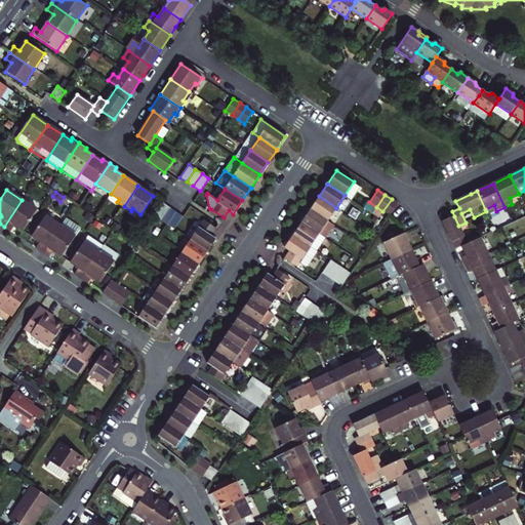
[(336,208),(319,196),(310,209),(327,221),(336,208)]
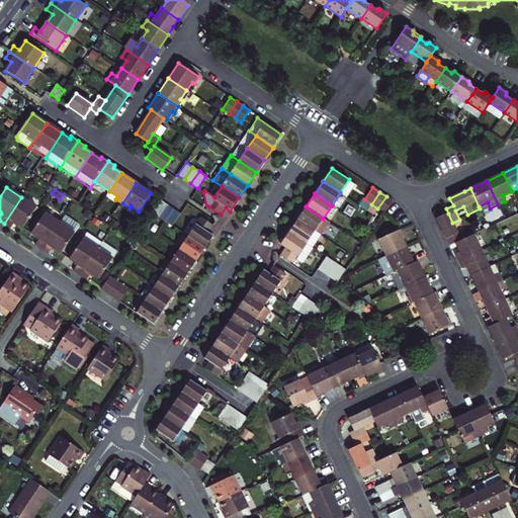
[(384,213),(385,211),(394,200),(386,196),(377,208),(384,213)]
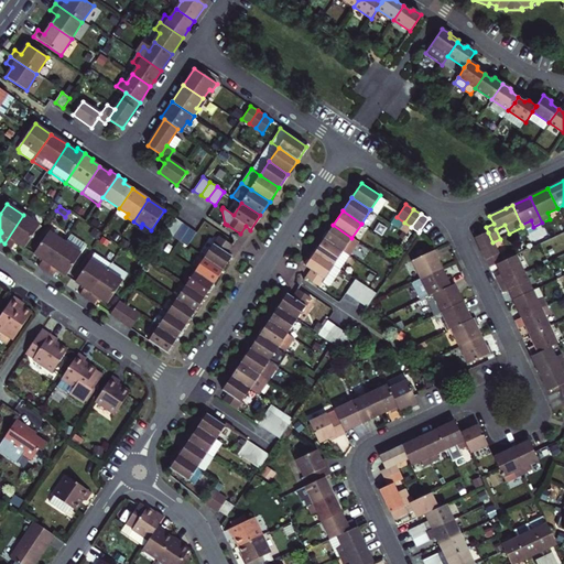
[(40,226),(23,215),(4,243),(12,249),(17,241),(25,248),(40,226)]
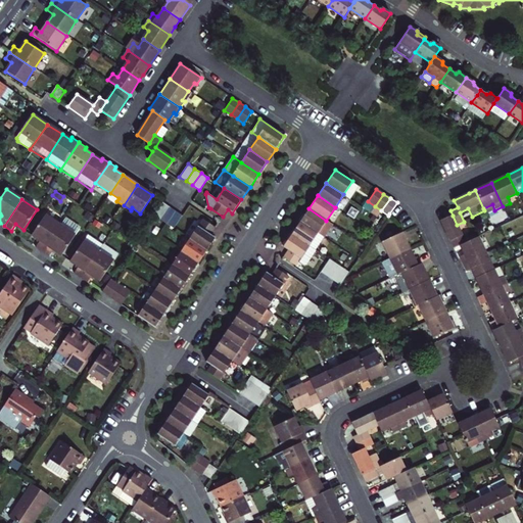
[(160,220),(169,206),(162,202),(153,215),(160,220)]
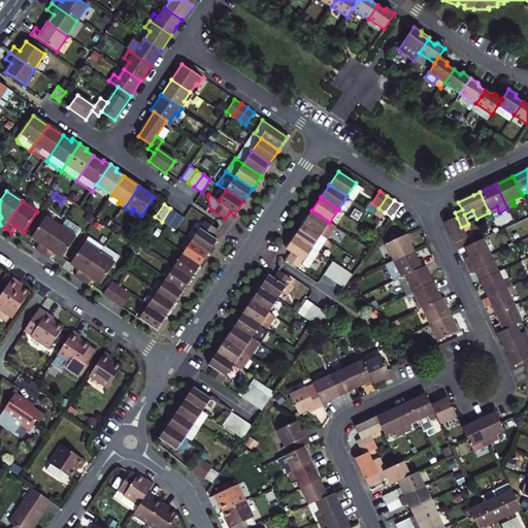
[(168,226),(176,212),(170,208),(162,222),(168,226)]
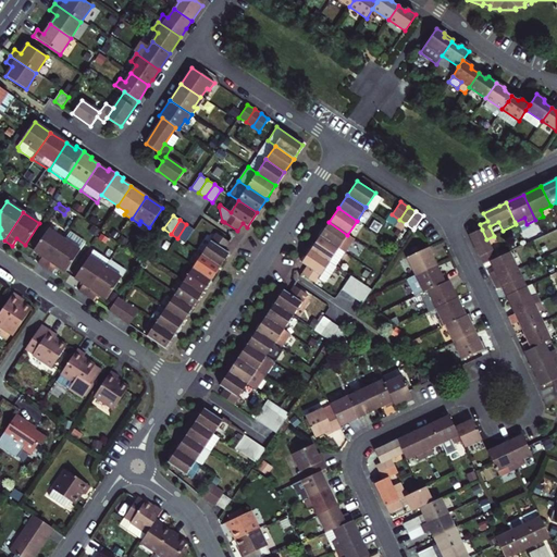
[(329,222),(320,236),(345,252),(354,239),(347,235),(329,222)]
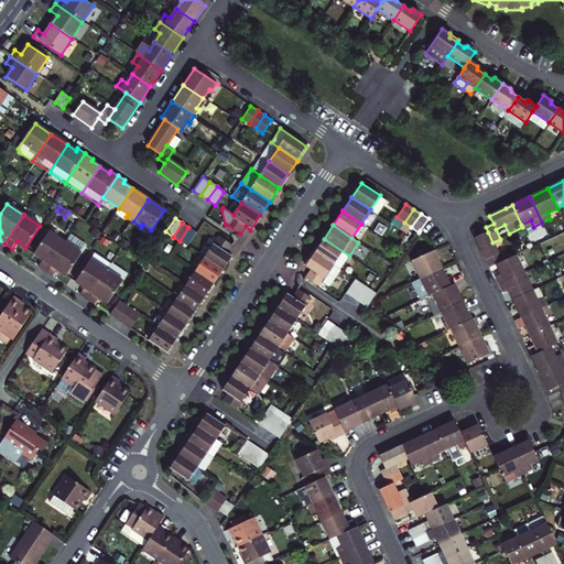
[(180,241),(187,247),(197,232),(188,227),(180,241)]
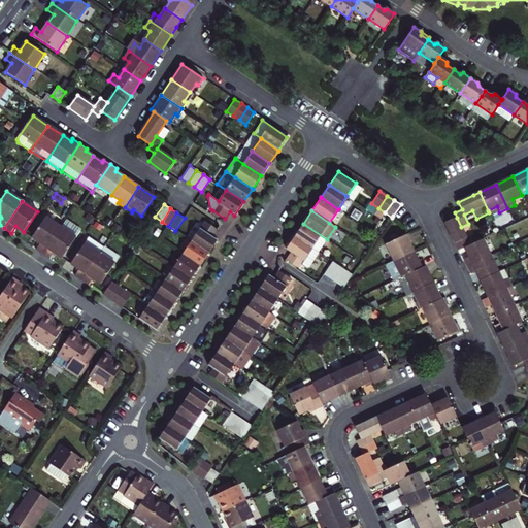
[(95,219),(89,215),(85,220),(91,224),(95,219)]
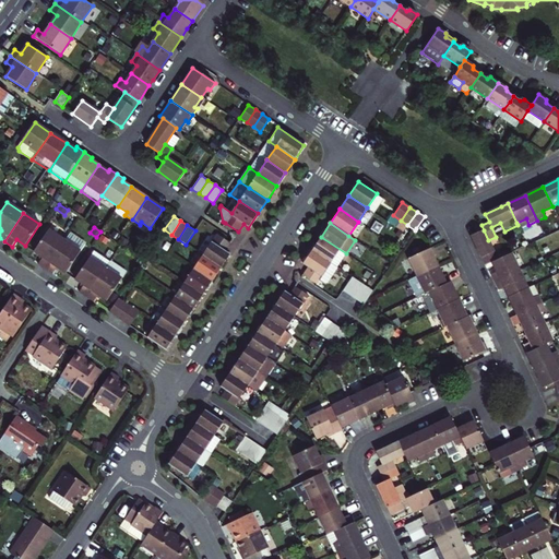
[(45,269),(64,240),(48,229),(34,251),(43,258),(38,264),(45,269)]
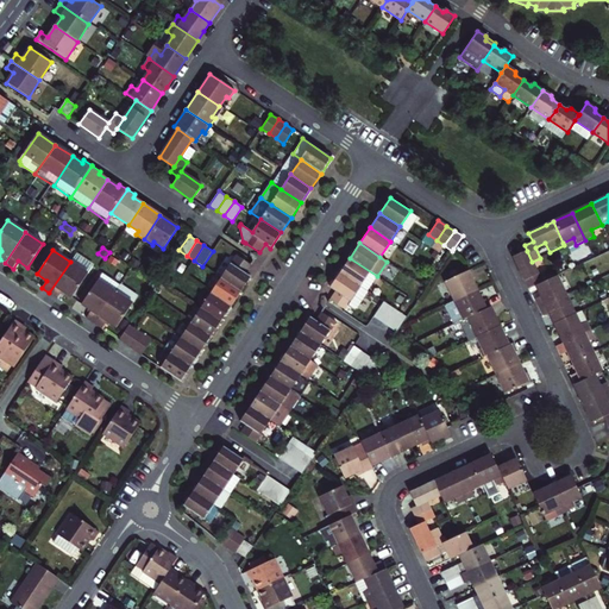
[(538,275),(532,262),(527,251),(513,257),(514,261),(528,290),(535,286),(544,282),(540,274),(538,275)]
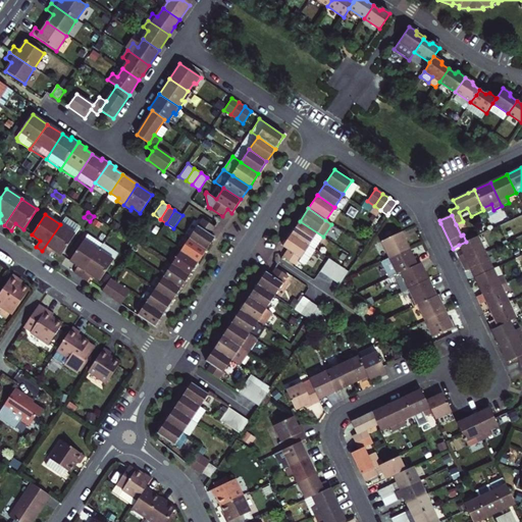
[(99,220),(94,216),(90,221),(96,225),(99,220)]
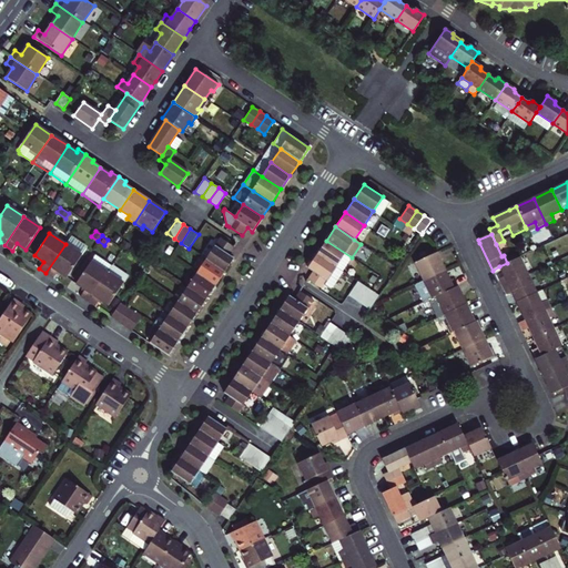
[(205,260),(224,272),(234,257),(229,254),(234,247),(221,237),(205,260)]
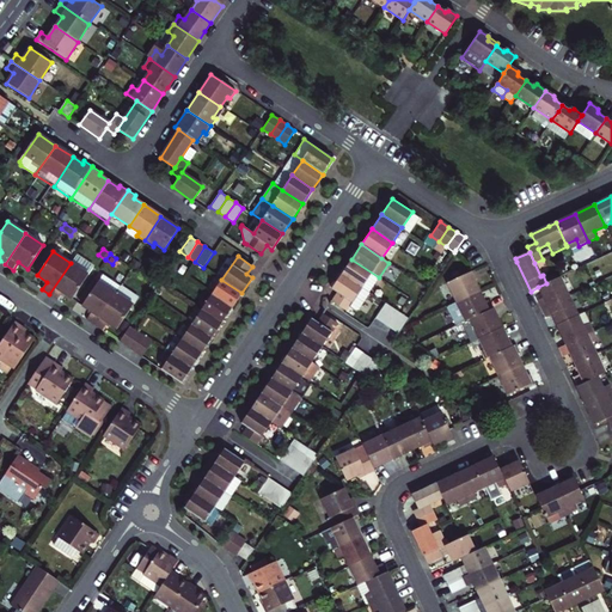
[(379,277),(352,259),(342,274),(369,293),(379,277)]
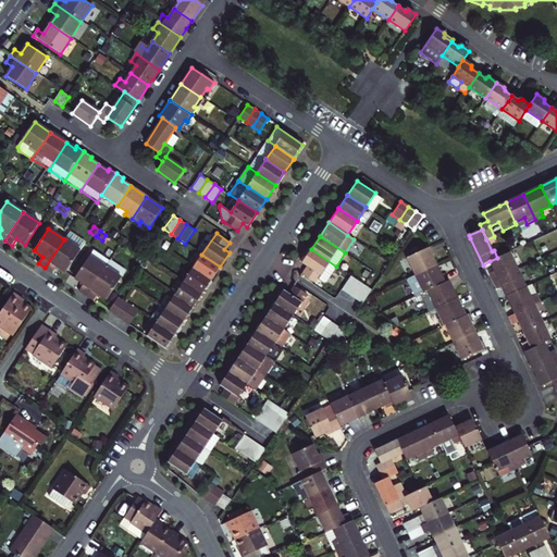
[(81,250),(64,239),(45,268),(52,273),(57,267),(66,272),(81,250)]
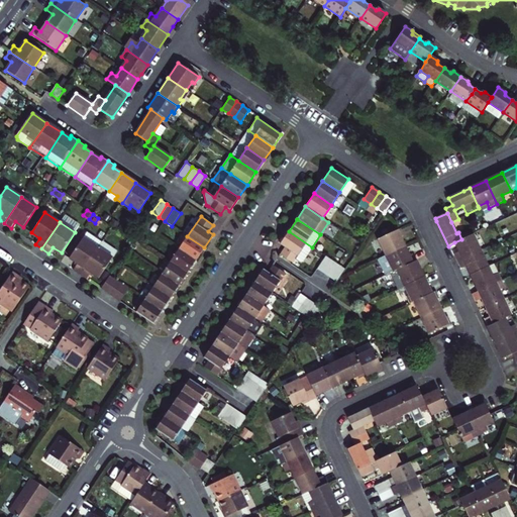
[(403,235),(400,229),(378,239),(386,255),(405,246),(401,237),(403,235)]
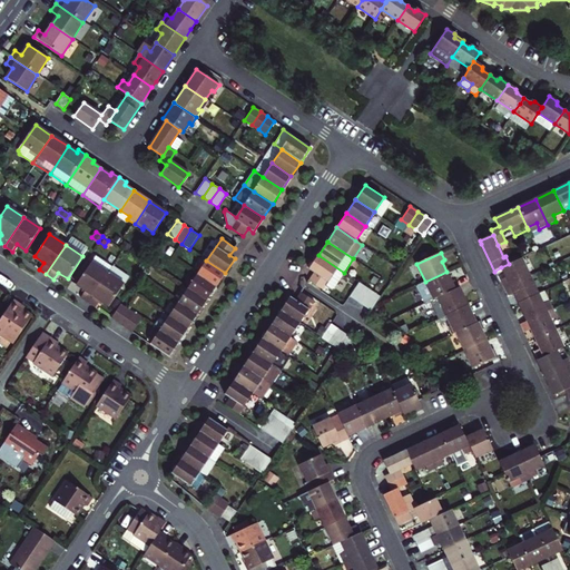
[(313,272),(307,281),(322,290),(325,286),(328,288),(334,287),(344,273),(318,255),(308,269),(313,272)]
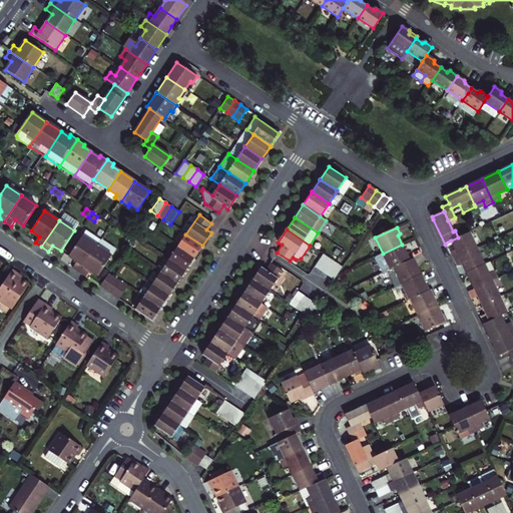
[(79,272),(100,239),(86,230),(68,255),(76,262),(72,268),(76,271),(79,272)]
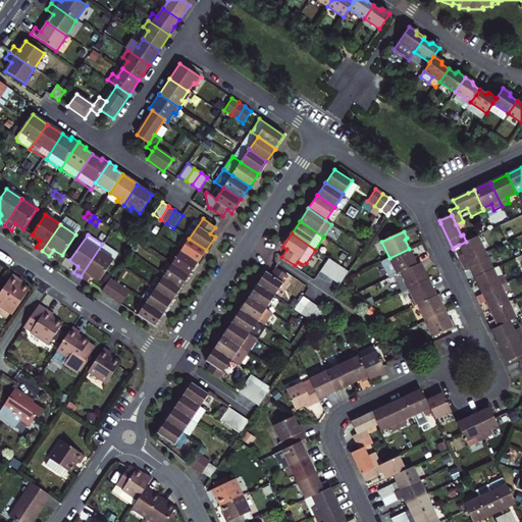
[(458,257),(462,264),(484,253),(477,237),(466,242),(459,245),(463,254),(458,257)]
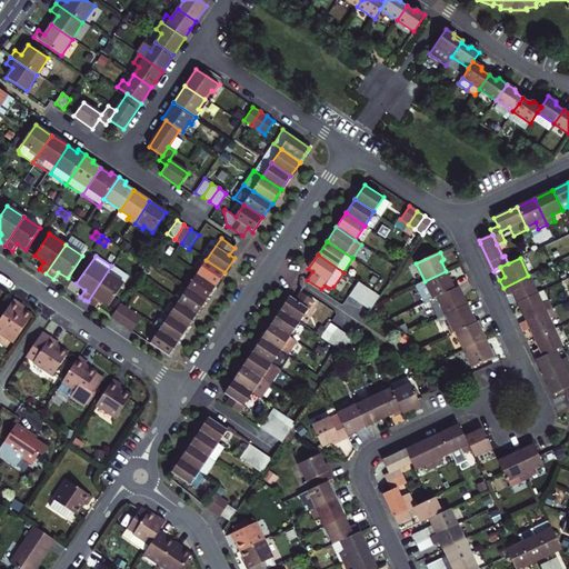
[(206,260),(197,273),(216,287),(225,272),(206,260)]
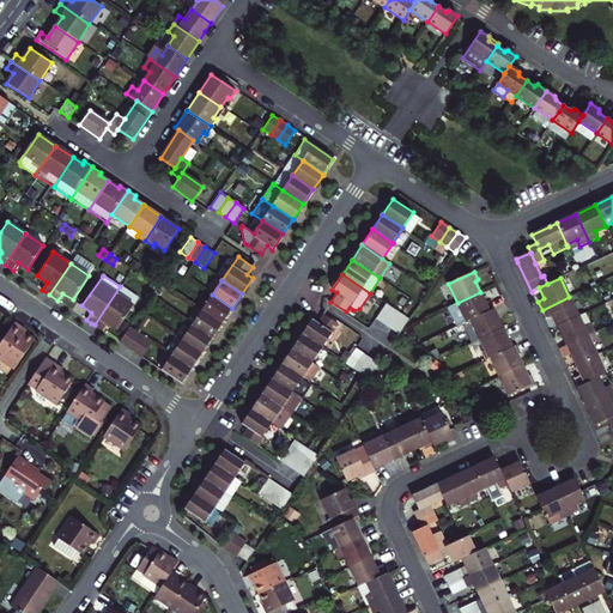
[(121,285),(120,286),(95,325),(103,331),(108,323),(117,329),(139,297),(121,285)]
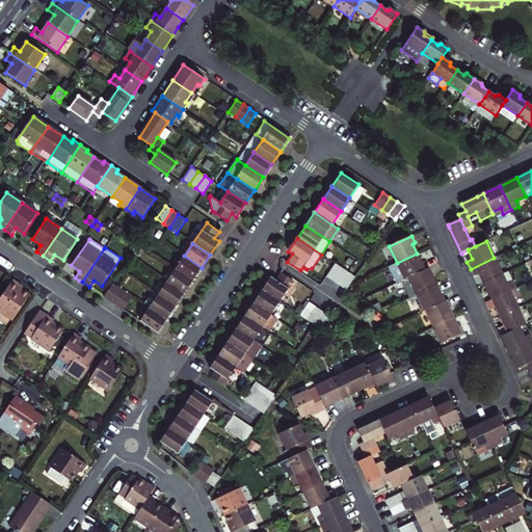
[(527,253),(522,255),(525,262),(531,260),(527,253)]
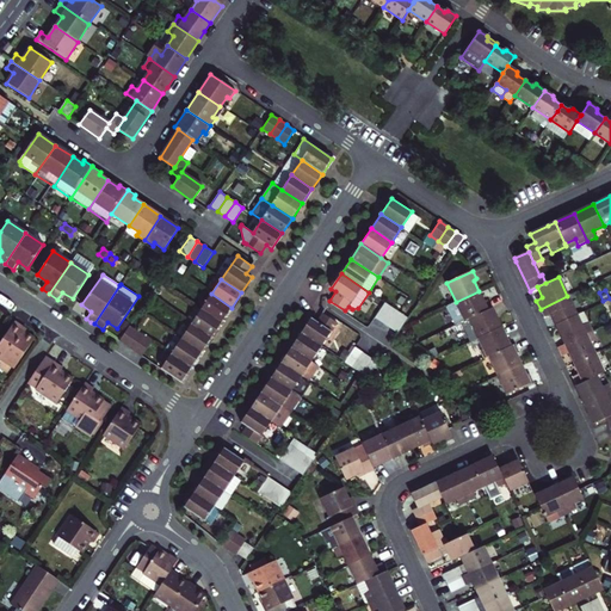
[(467,320),(491,309),(487,300),(483,302),(479,291),(456,302),(464,321),(467,320)]
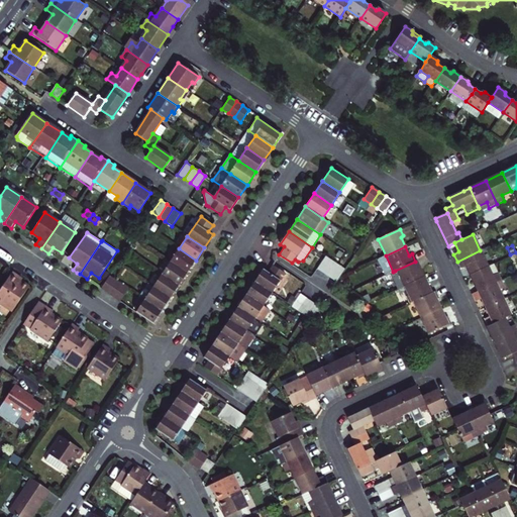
[(196,261),(179,248),(171,262),(188,273),(196,261)]
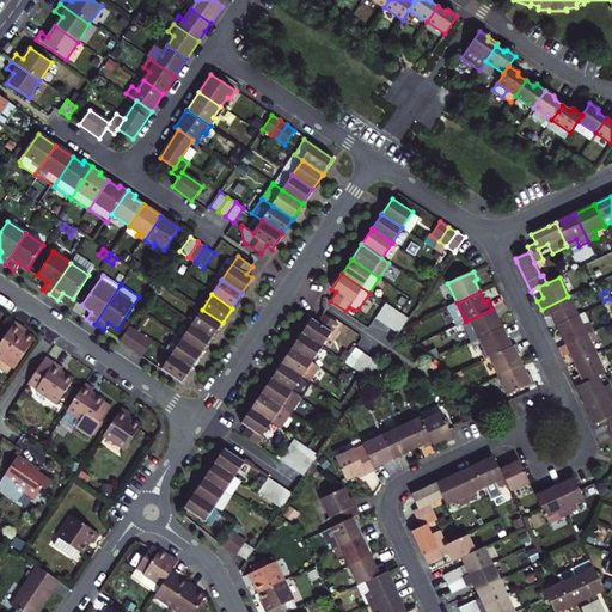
[(551,316),(556,325),(577,316),(568,297),(542,310),(545,318),(551,316)]
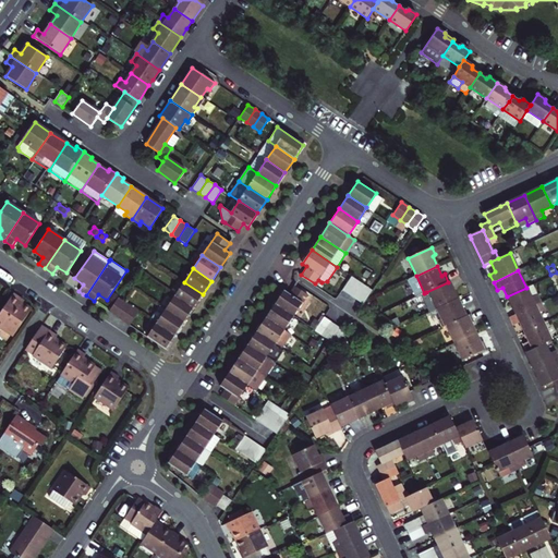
[(349,295),(359,281),(351,277),(341,291),(349,295)]
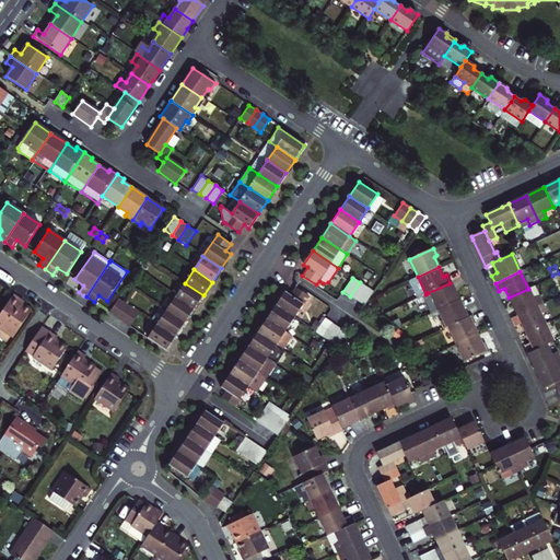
[(357,302),(366,288),(360,282),(350,296),(357,302)]
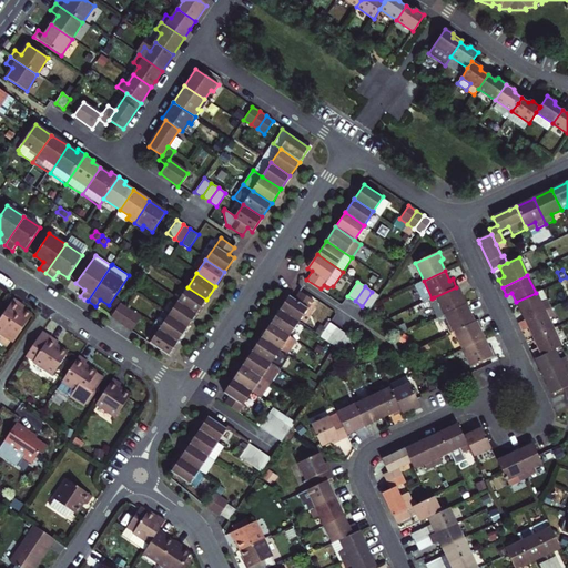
[(440,304),(445,314),(466,304),(458,286),(456,287),(434,297),(437,306),(440,304)]
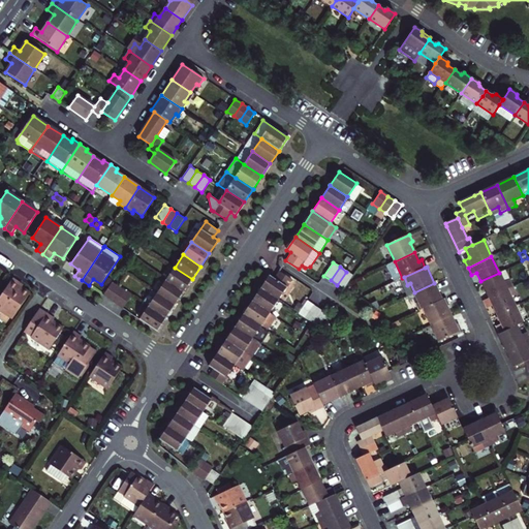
[(192,279),(175,268),(165,281),(183,292),(192,279)]
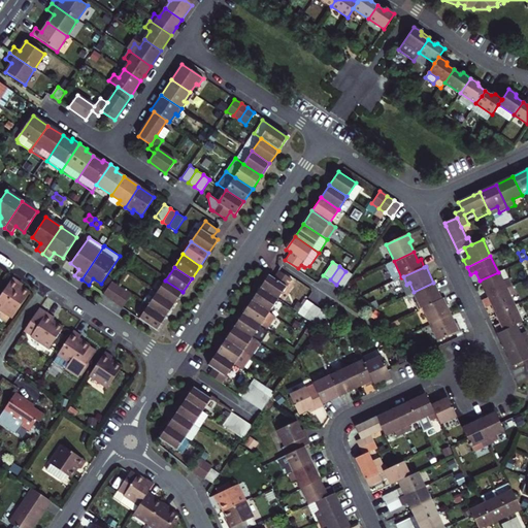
[(480,281),(488,298),(513,287),(508,279),(504,269),(498,272),(480,281)]
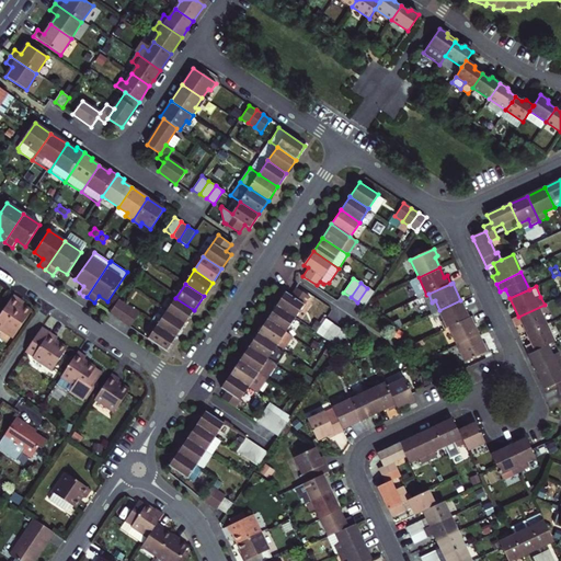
[(286,292),(276,305),(295,318),(309,296),(296,287),(290,294),(286,292)]
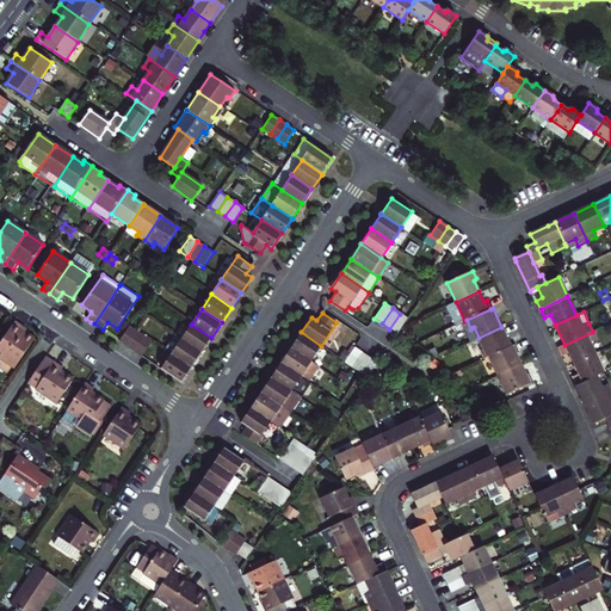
[(397,334),(402,327),(408,319),(400,314),(389,329),(397,334)]
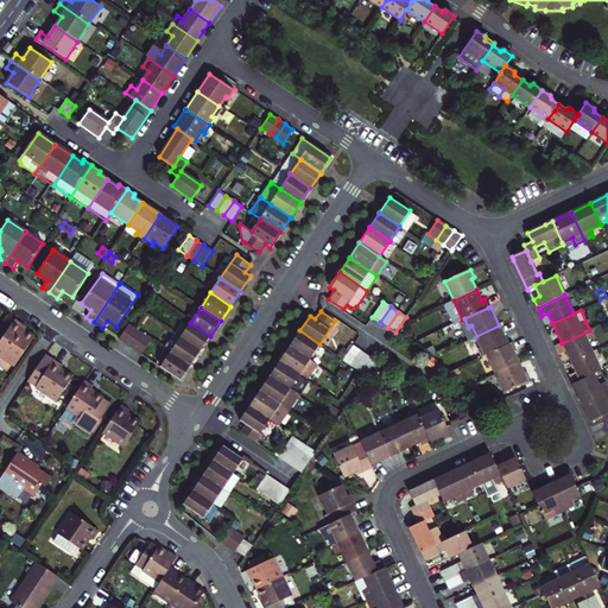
[(14,321),(0,342),(0,356),(14,367),(35,337),(21,329),(24,327),(14,321)]
